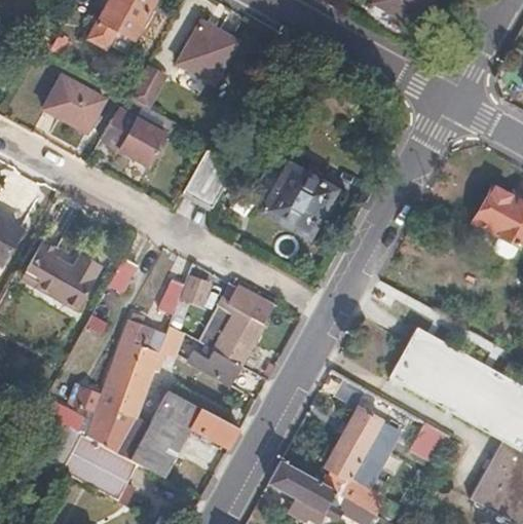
[(132,40),(153,0),(105,0),(96,20),(116,32),(132,40)]
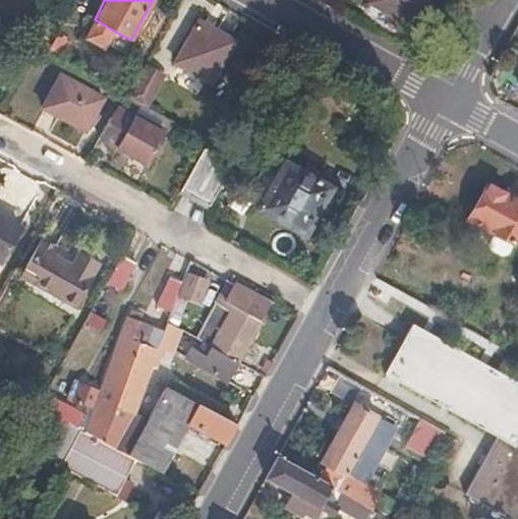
[(435,0),(372,0),(370,3),(419,30),(435,0)]
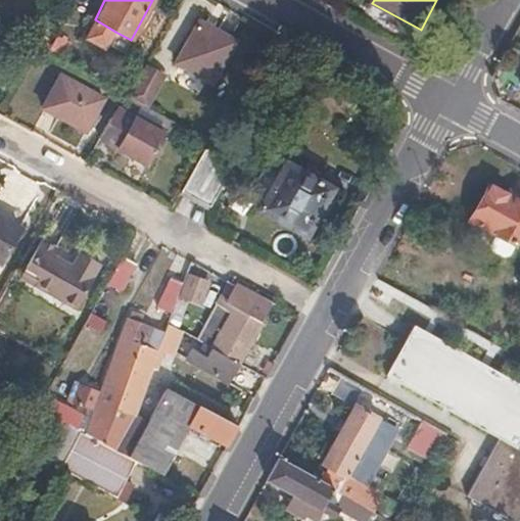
[(105,50),(115,32),(95,19),(84,39),(105,50)]
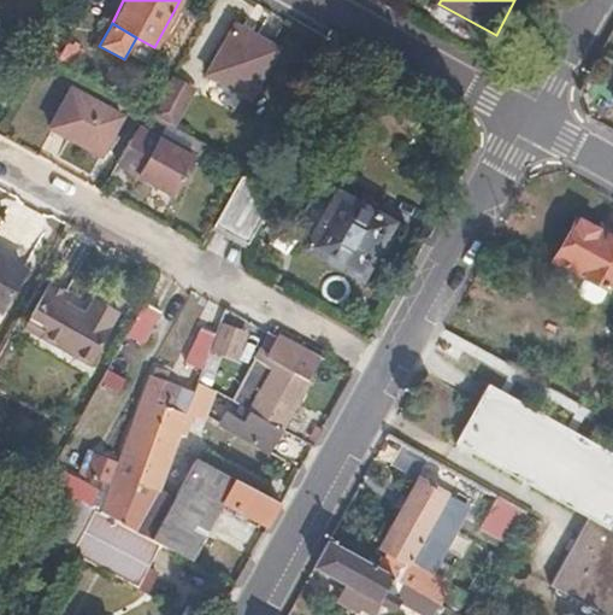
[(252,100),(280,50),(236,25),(210,76),(252,100)]
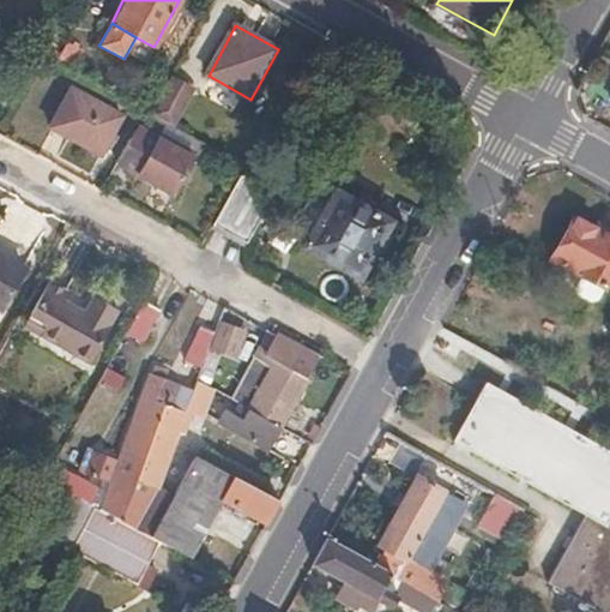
[(173,127),(192,91),(171,79),(151,115),(173,127)]
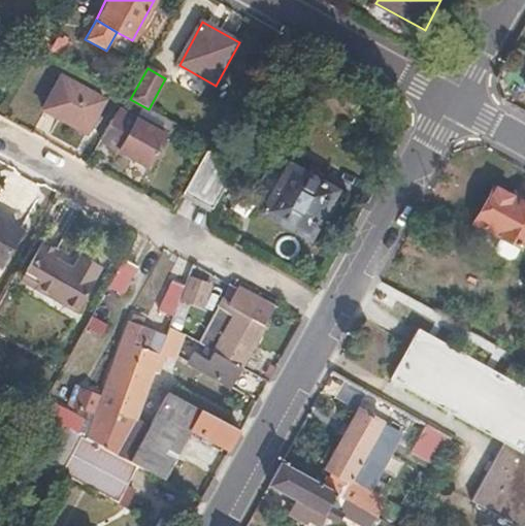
[(89,135),(106,102),(64,79),(45,112),(89,135)]
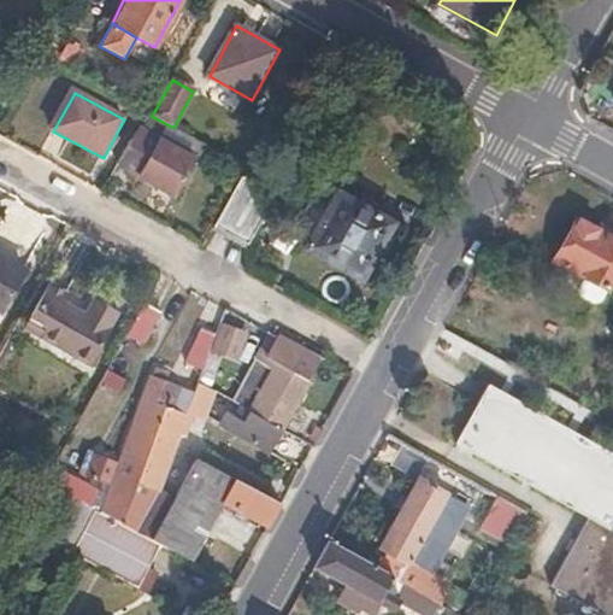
[(186,153),(171,145),(174,138),(142,121),(118,165),(174,197),(194,158),(186,153)]
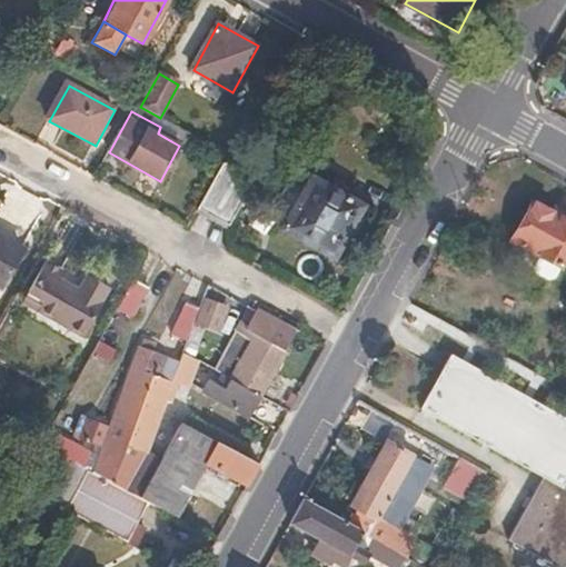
[(171,141),(175,133),(160,127),(158,133),(171,141)]
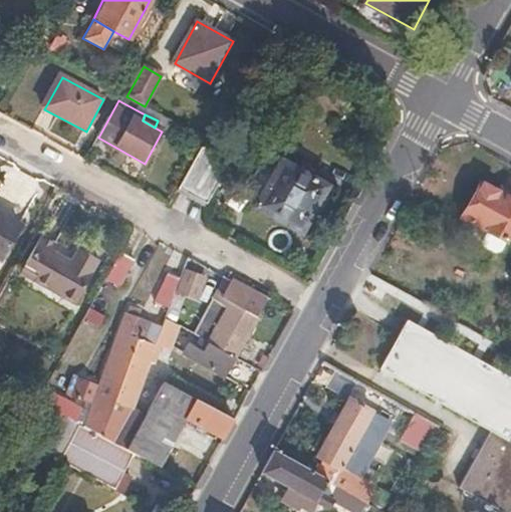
[(209,204),(224,177),(234,160),(205,144),(181,188),(209,204)]
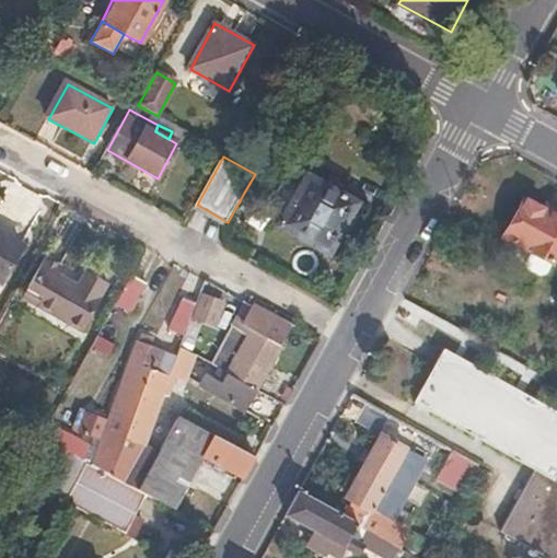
[(334,246),(352,212),(358,204),(334,190),(338,182),(326,175),(322,184),(309,176),(304,186),(294,182),(282,181),(275,195),(279,207),(288,212),(281,227),(304,240),(306,236),(331,250),(334,246)]
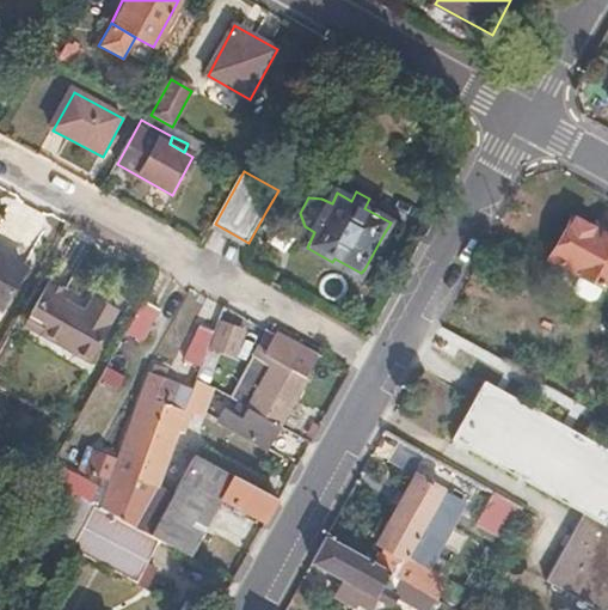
[(596,300),(607,278),(607,238),(572,218),(548,261),(582,278),(576,288),(577,296),(589,302),(596,300)]
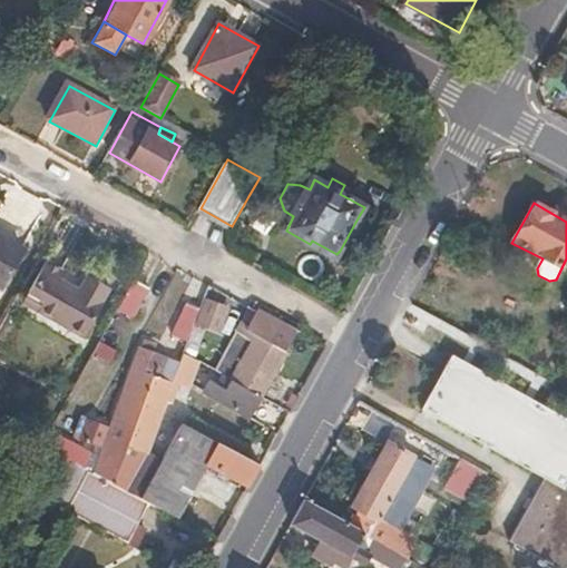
[(345,253),(364,219),(359,216),(340,251),(345,253)]
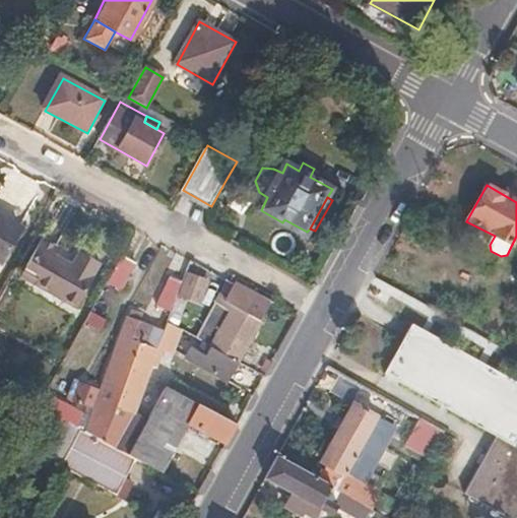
[(0,259),(2,261),(22,228),(0,214),(0,259)]
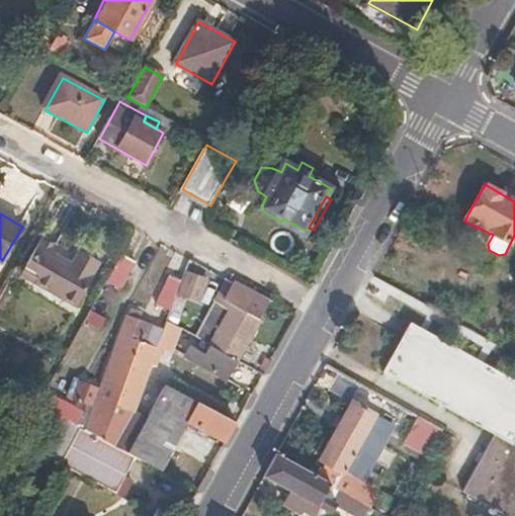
[(78,308),(102,265),(84,254),(78,265),(57,254),(60,249),(46,240),(24,276),(49,291),(78,308)]
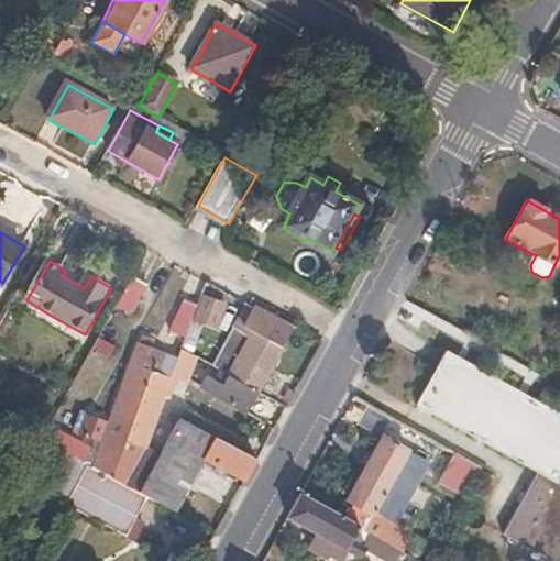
[(133,312),(149,283),(133,274),(117,304),(133,312)]
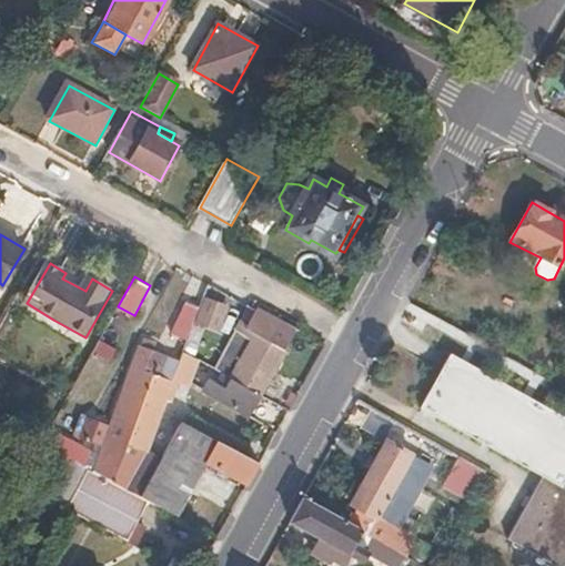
[(209,346),(235,297),(208,283),(201,303),(207,305),(191,337),(209,346)]
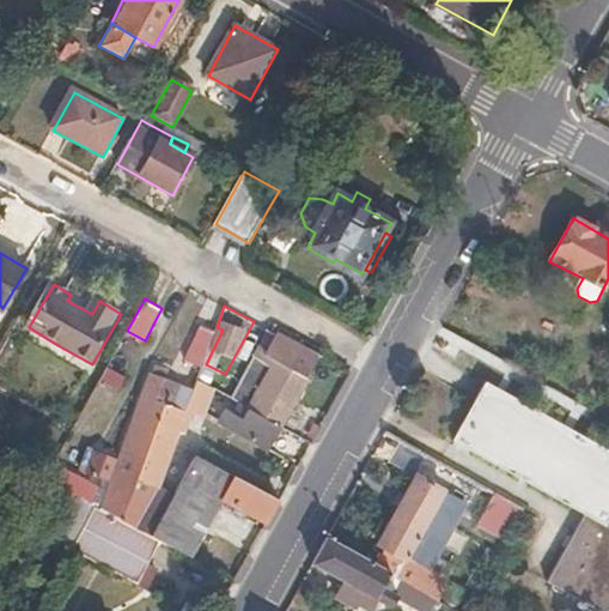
[(203,363),(215,331),(201,325),(188,356),(203,363)]
